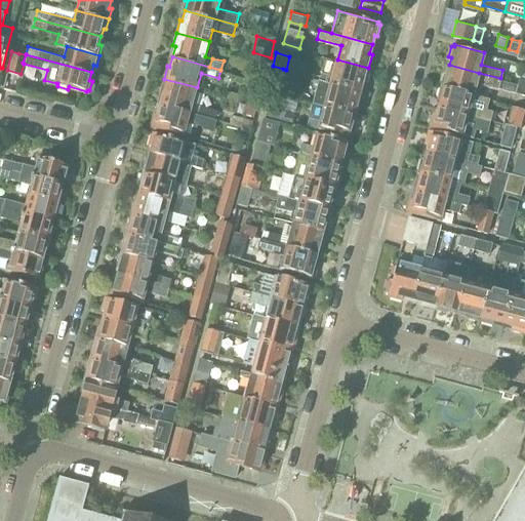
[(321,71),(319,78),(360,89),(363,80),(365,81),(368,68),(337,59),(333,73),(328,71),(328,73),(321,71)]
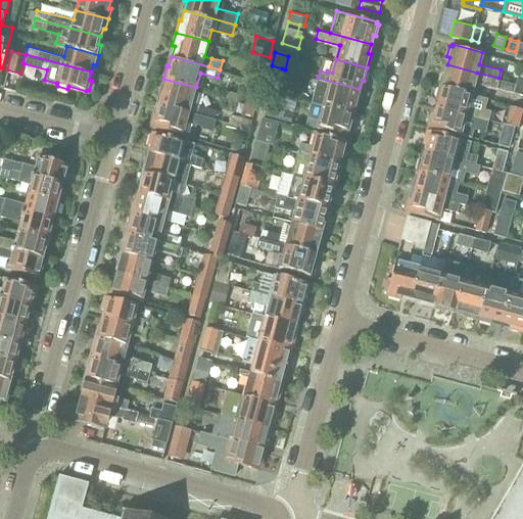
[(442,72),(439,84),(471,92),(475,81),(477,73),(447,64),(445,73),(442,72)]
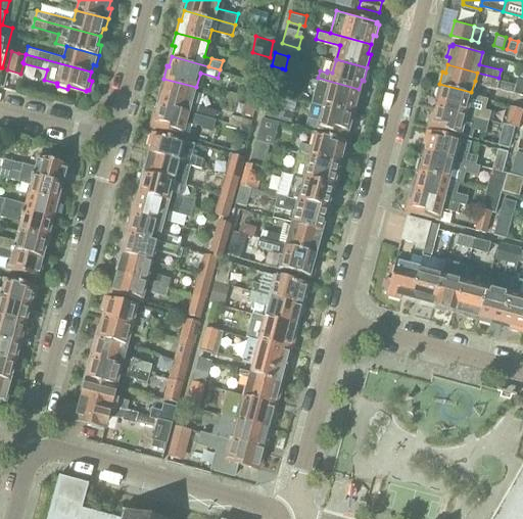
[(277,84),(282,68),(272,65),(268,81),(277,84)]
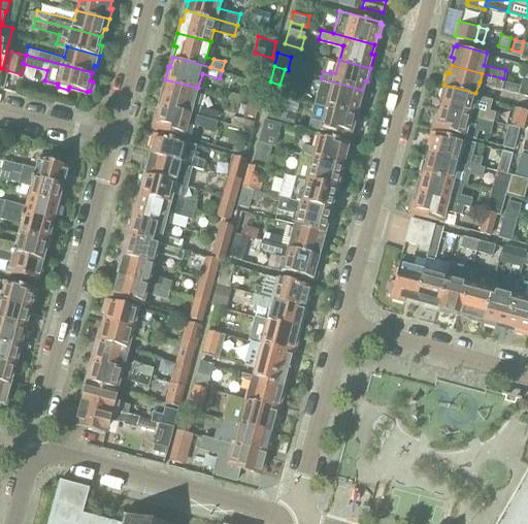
[(321,78),(315,101),(359,113),(362,100),(360,99),(362,90),(321,78)]
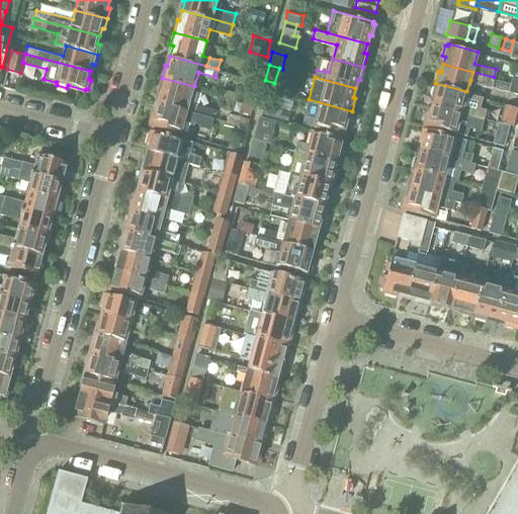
[(161,91),(158,101),(213,115),(216,107),(191,101),(194,86),(162,78),(158,90),(161,91)]
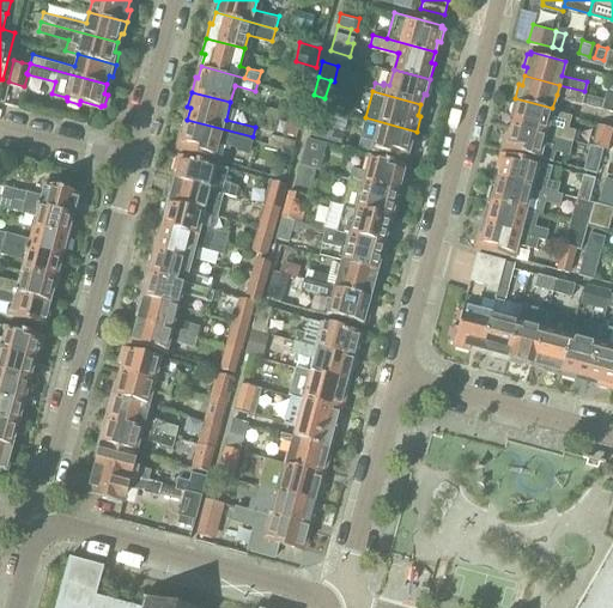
[(309,111),(314,96),(297,92),(292,107),(309,111)]
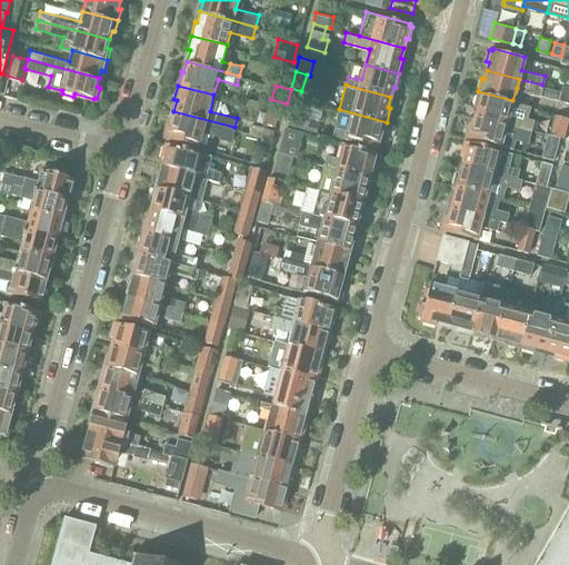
[(568,91),(561,89),(559,98),(568,101),(568,91)]
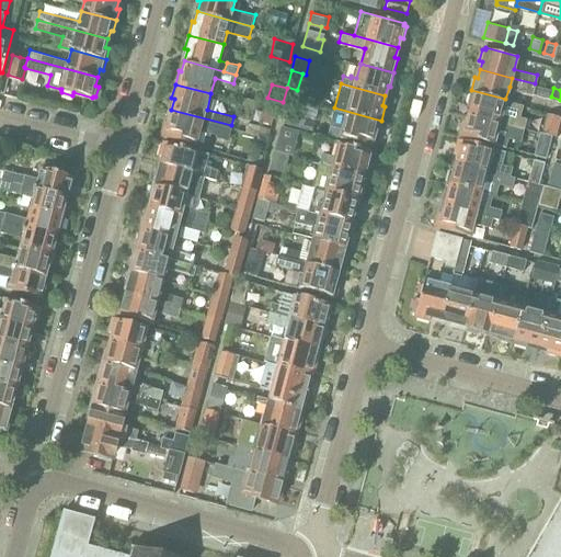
[(471,90),(468,103),(470,104),(468,112),(523,127),(526,117),(521,115),(524,104),(505,99),(471,90)]
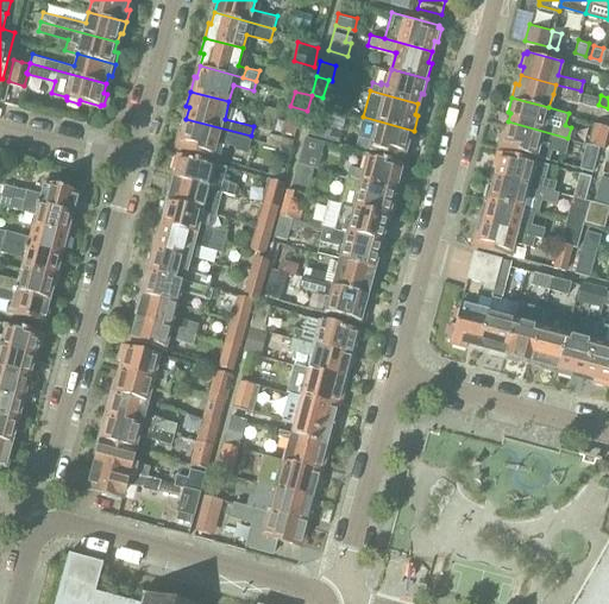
[(327,107),(315,105),(307,131),(320,134),(327,107)]
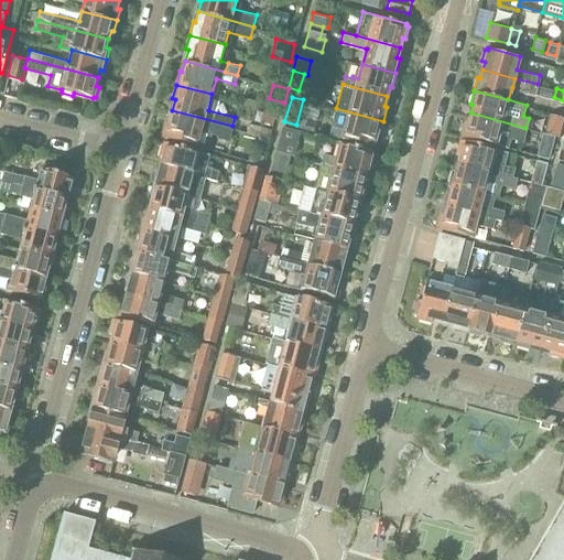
[(336,108),(329,133),(373,146),(377,135),(379,136),(383,121),(336,108)]
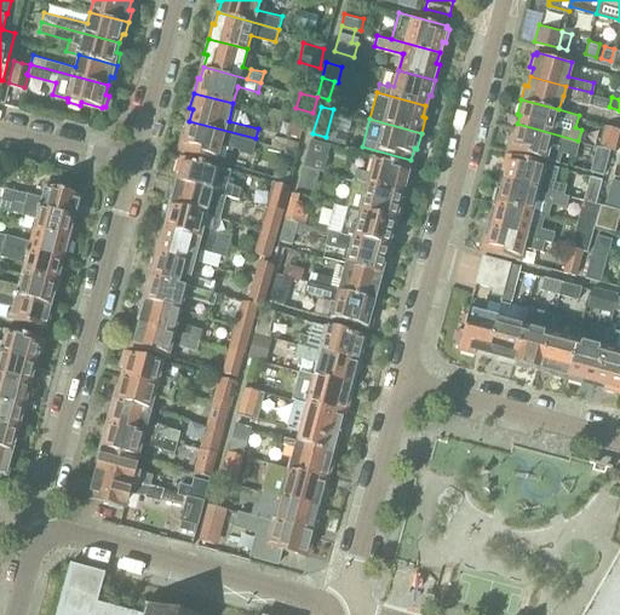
[(183,132),(179,145),(182,147),(182,149),(227,161),(233,144),(241,147),(240,149),(252,151),(256,138),(189,121),(185,133),(183,132)]
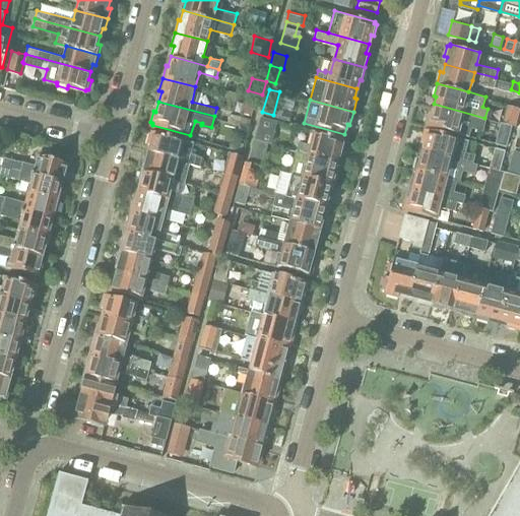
[(430,111),(427,122),(429,122),(429,124),(468,135),(470,125),(482,128),(484,118),(434,104),(432,112),(430,111)]
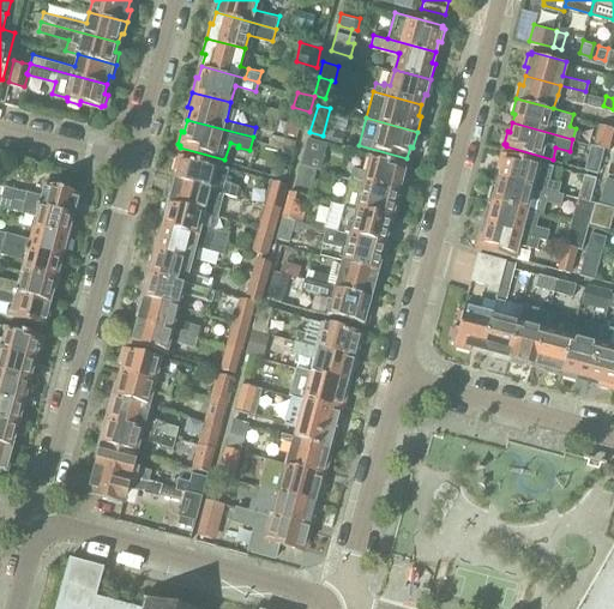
[(613,126),(600,124),(595,143),(605,145),(609,146),(613,128),(613,126)]
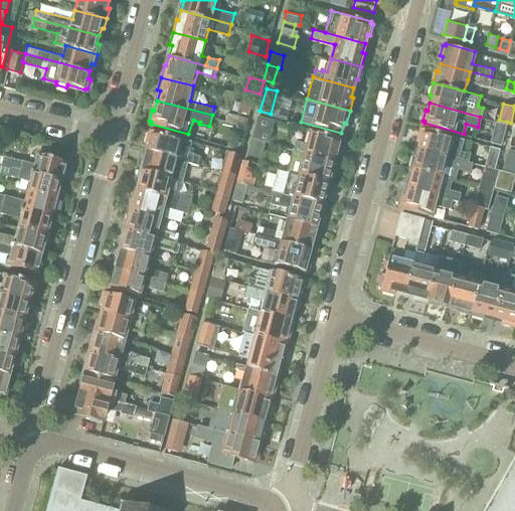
[(248,117),(227,111),(225,119),(246,124),(248,117)]
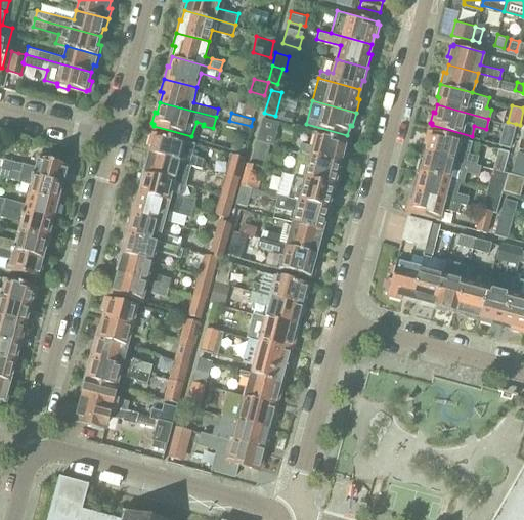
[(508,122),(506,121),(506,122),(505,122),(498,142),(510,146),(516,124),(508,122)]
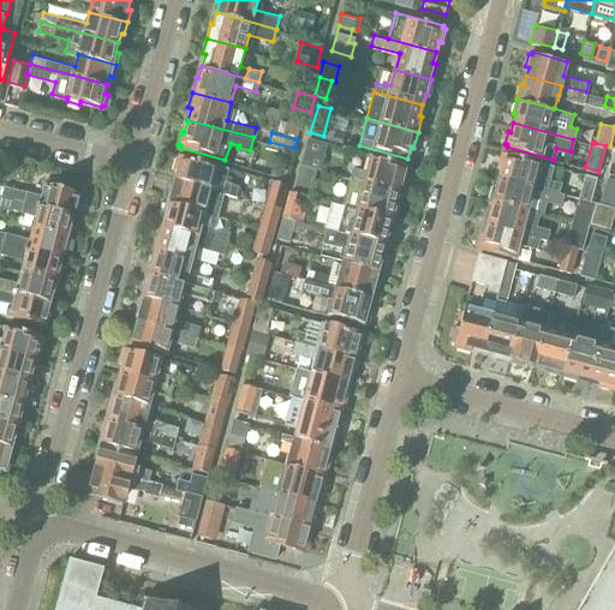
[(300,162),(302,162),(315,165),(318,151),(304,149),(300,162)]
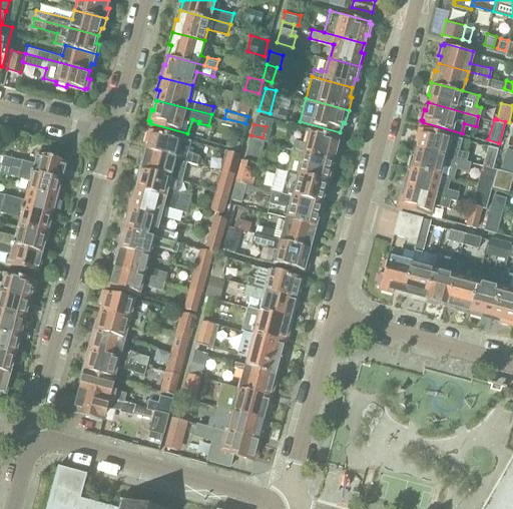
[(419,128),(416,138),(419,139),(417,146),(466,159),(468,151),(459,149),(462,137),(451,134),(422,126),(421,128),(419,128)]
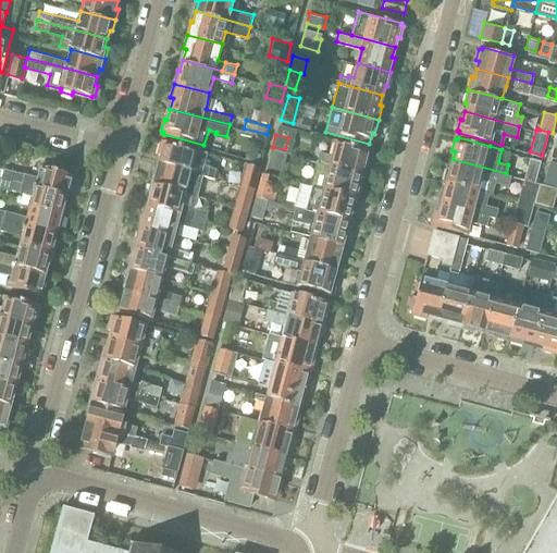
[(162,140),(159,152),(161,152),(159,161),(202,172),(202,174),(213,176),(217,167),(203,163),(207,150),(165,138),(164,140),(162,140)]
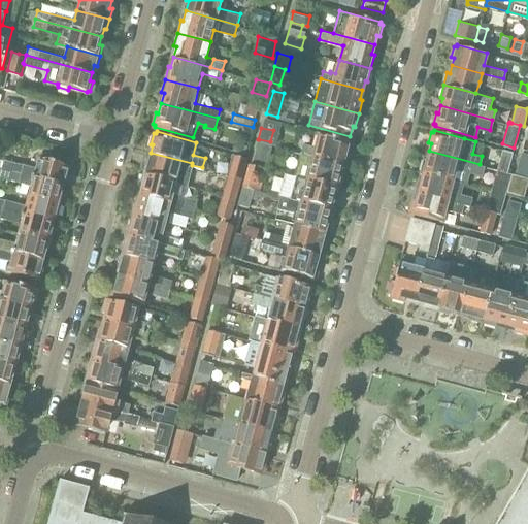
[(304,142),(302,152),(342,163),(345,153),(348,154),(351,142),(349,142),(349,139),(320,131),(316,145),(304,142)]
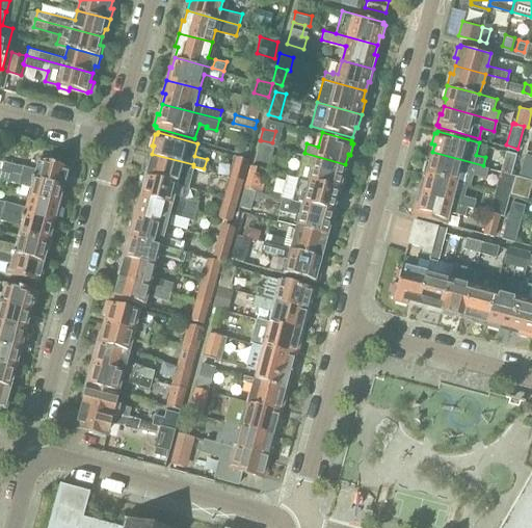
[(272,143),(272,142),(261,140),(256,158),(270,161),(274,144),(272,143)]
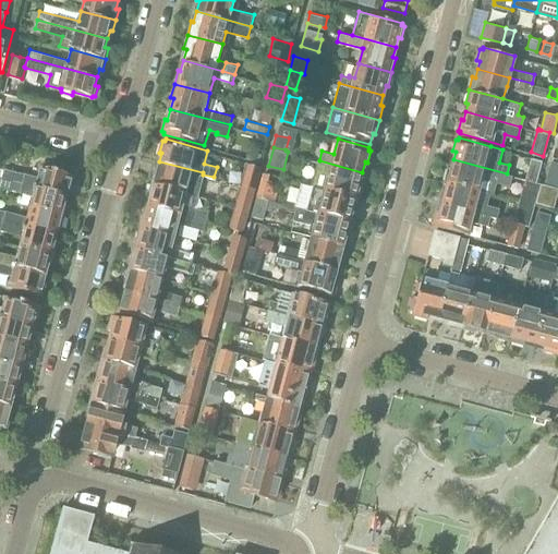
[(531,156),(525,178),(536,181),(542,159),(531,156)]
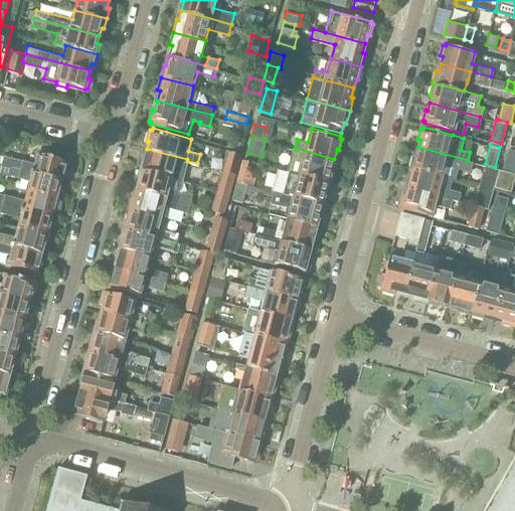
[(413,154),(410,166),(443,175),(451,177),(455,178),(458,167),(469,170),(472,161),(468,160),(418,147),(416,155),(413,154)]
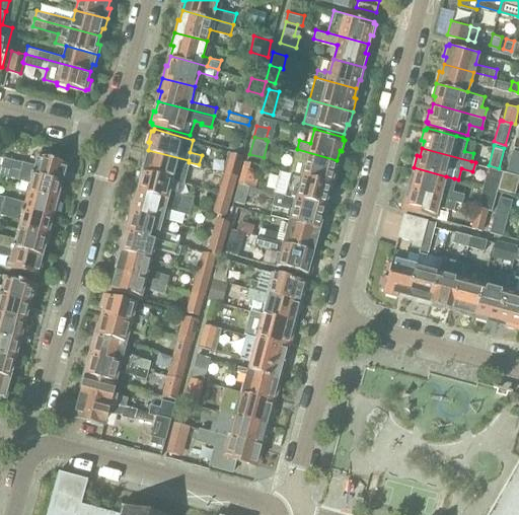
[(4,155),(2,163),(62,179),(65,171),(67,171),(69,163),(67,162),(67,161),(52,157),(53,153),(41,149),(40,153),(38,153),(34,163),(4,155)]
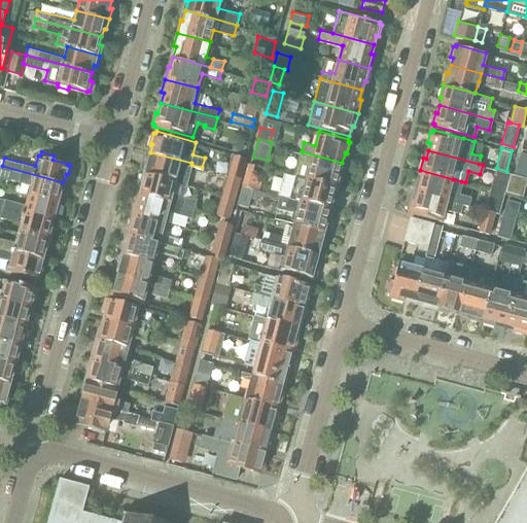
[(302,151),(295,174),(339,185),(342,173),(340,172),(342,163),(302,151)]
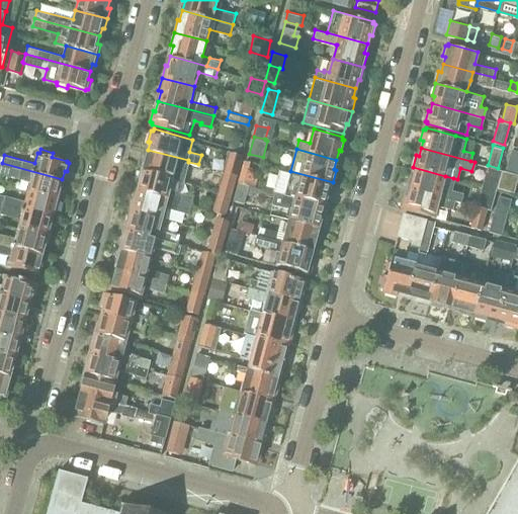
[(144,157),(141,169),(179,179),(178,180),(183,181),(188,162),(188,160),(148,150),(146,157),(144,157)]
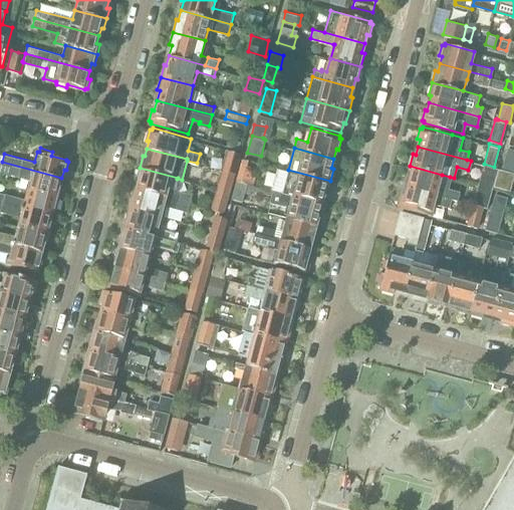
[(513,151),(507,149),(502,165),(513,168),(513,151)]
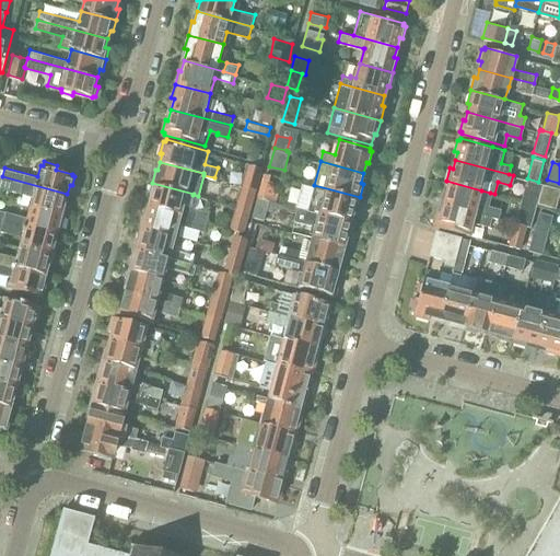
[(252,163),(245,185),(255,188),(261,166),(252,163)]
